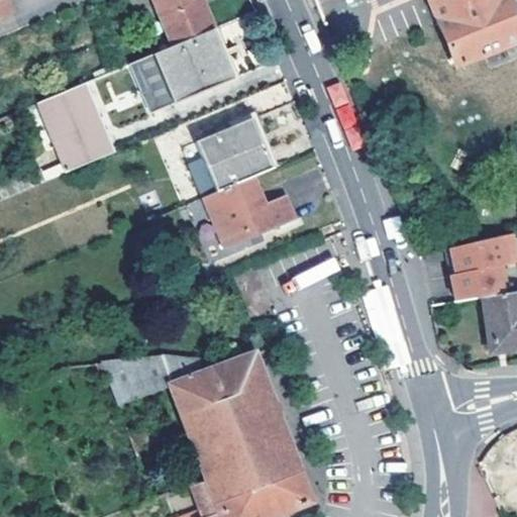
[(0,0),(0,16),(10,12),(4,0),(0,0)]
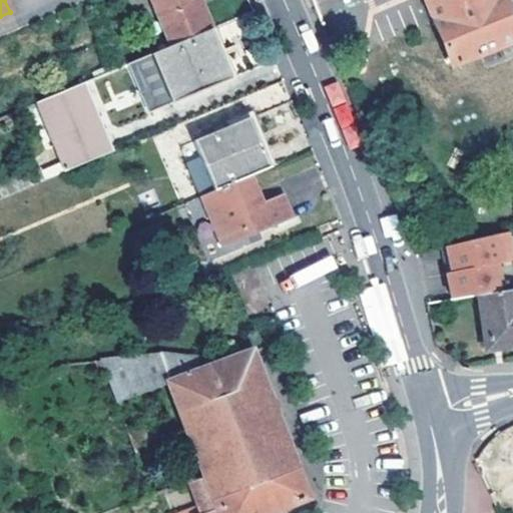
[(149,0),(169,46),(211,28),(198,0),(149,0)]
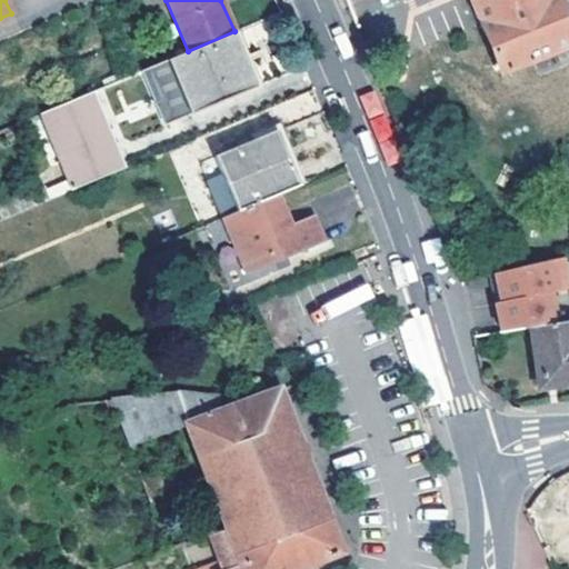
[(568,46),(568,29),(557,0),(471,0),(500,72),(568,46)]
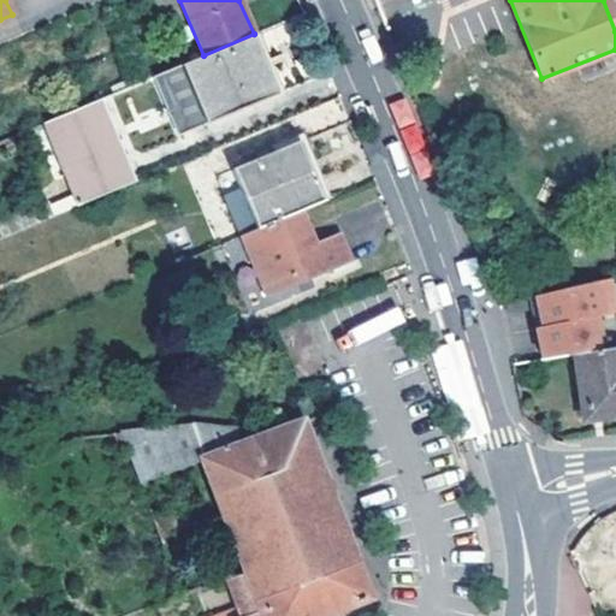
[(279,92),(254,34),(203,55),(153,77),(177,134),(279,92)]
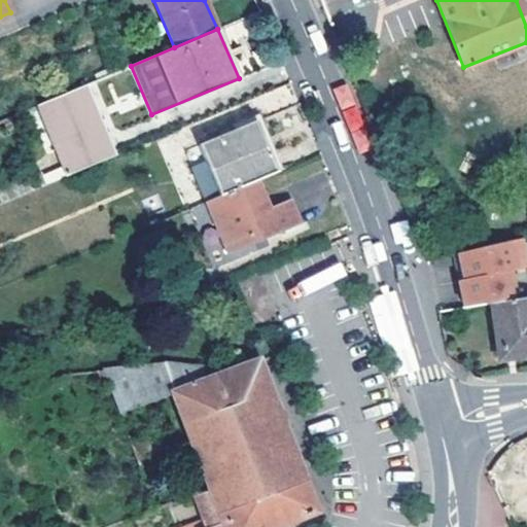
[(115,155),(85,84),(35,105),(65,177),(115,155)]
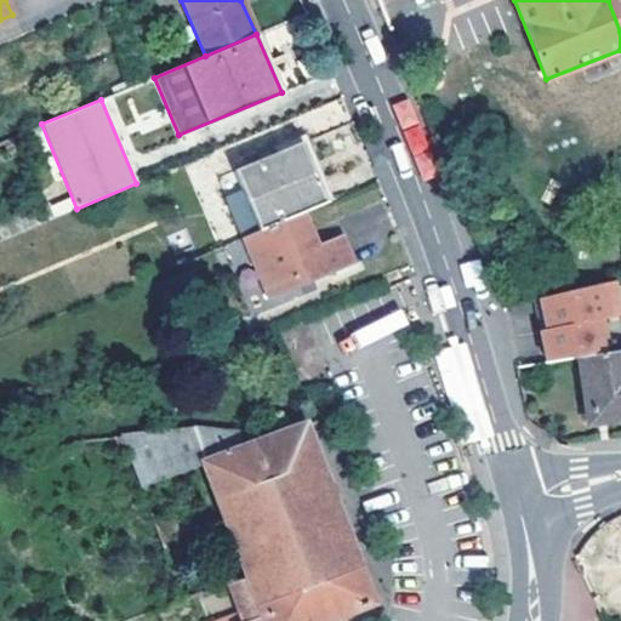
[(237,170),(261,229),(302,212),(326,201),(301,143),(237,170)]
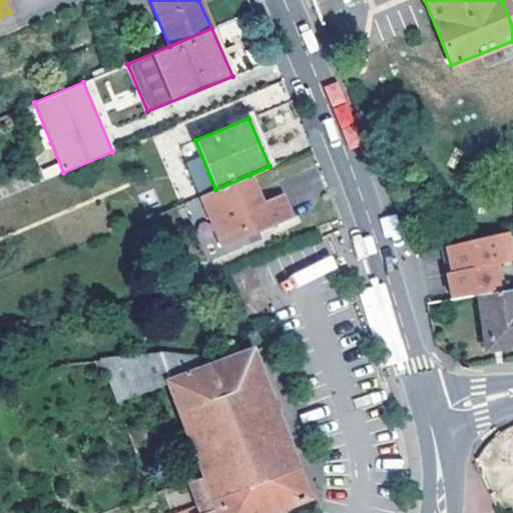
[(262,202),(249,175),(215,189),(202,195),(224,246),(292,216),(283,193),(262,202)]
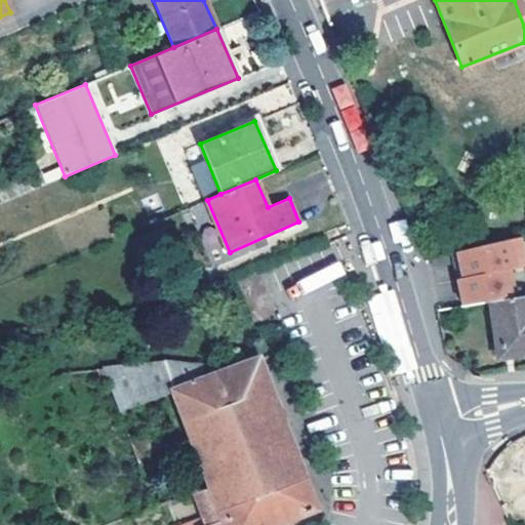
[(519,239),(497,244),(503,271),(511,269),(511,270),(524,267),(519,239)]
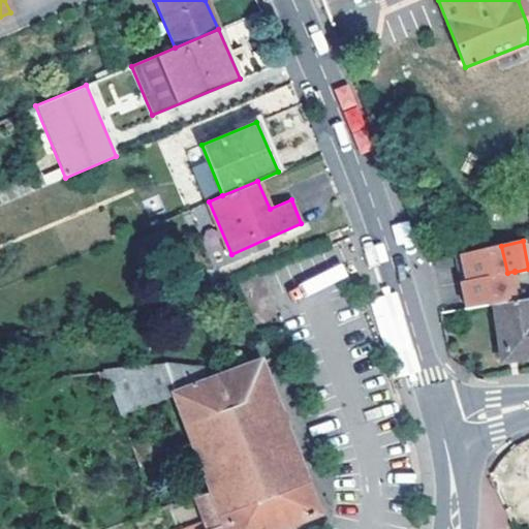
[(501,246),(458,255),(463,282),(502,274),(507,273),(501,246)]
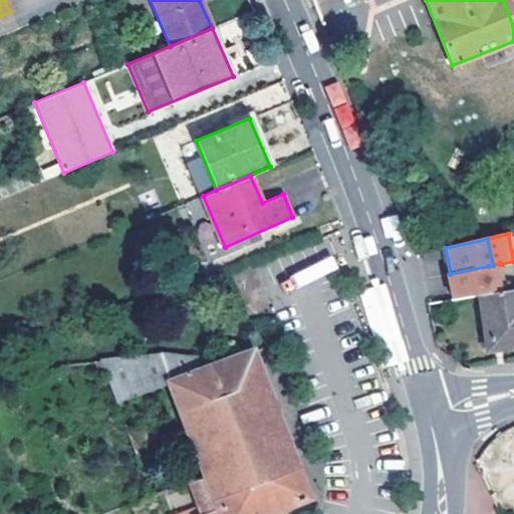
[(298,286),(338,269),(332,256),(293,274),(298,286)]
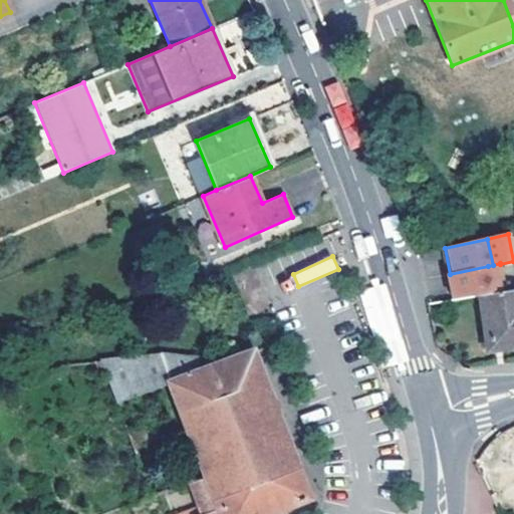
[(450,274),(445,275),(451,299),(493,292),(488,266),(450,274)]
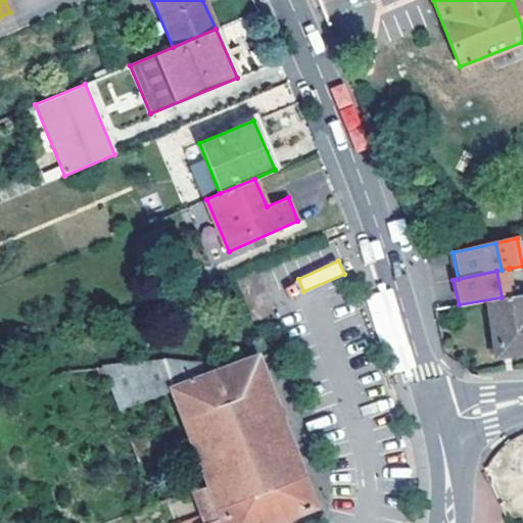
[(522,294),(486,300),(488,317),(494,317),(498,350),(521,348),(522,354),(522,294)]
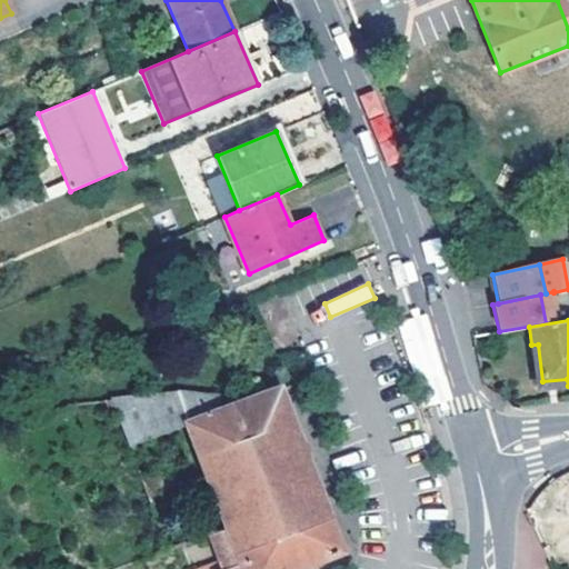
[(186,423),(216,500),(308,465),(279,388),(227,408),(222,397),(179,393),(105,401),(109,413),(118,411),(130,443),(186,423)]
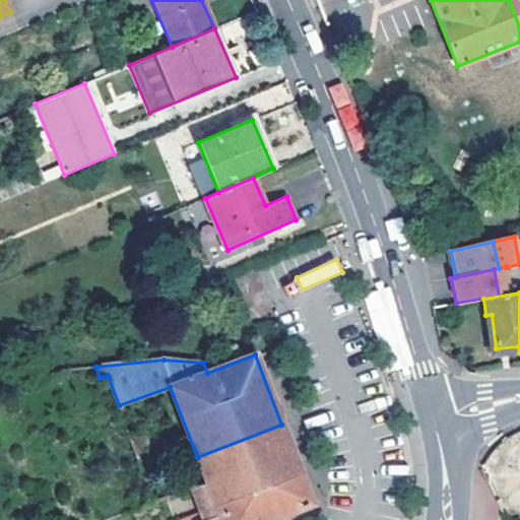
[(281,425),(197,457),(207,483),(215,505),(300,471),(281,425)]
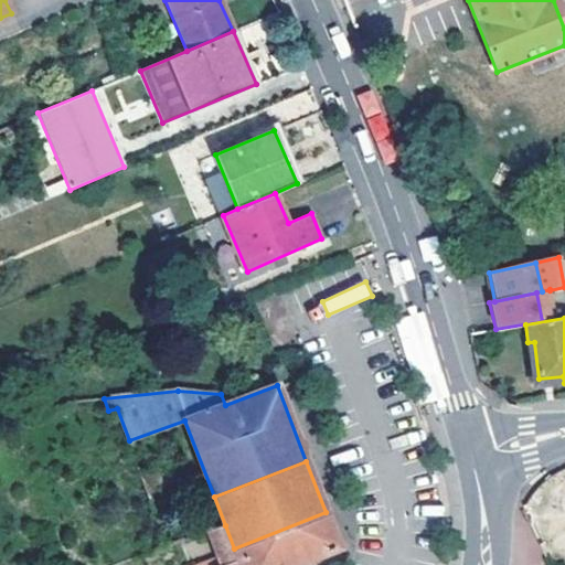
[(297,564),(339,548),(326,512),(234,548),(225,525),(209,531),(219,556),(196,564),(297,564)]
